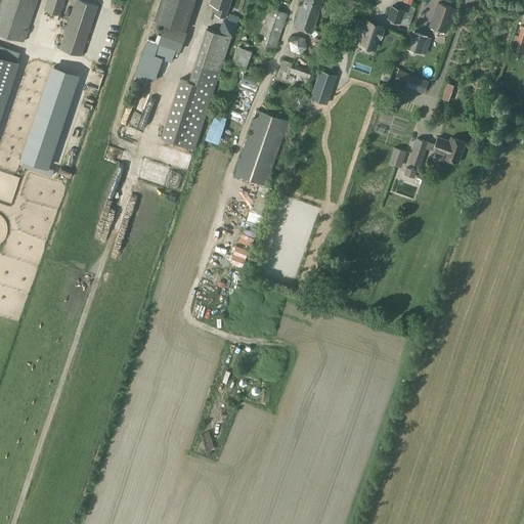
[(38,0),(1,0),(0,3),(0,33),(25,41),(38,0)]
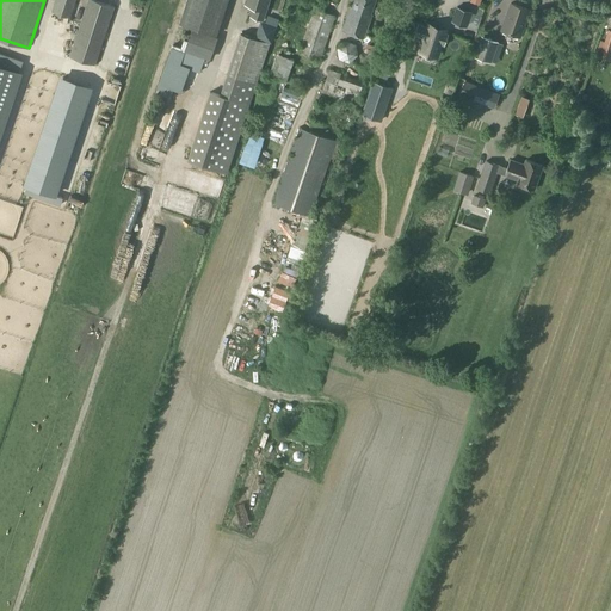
[(55,0),(53,12),(71,18),(76,0),(55,0)]
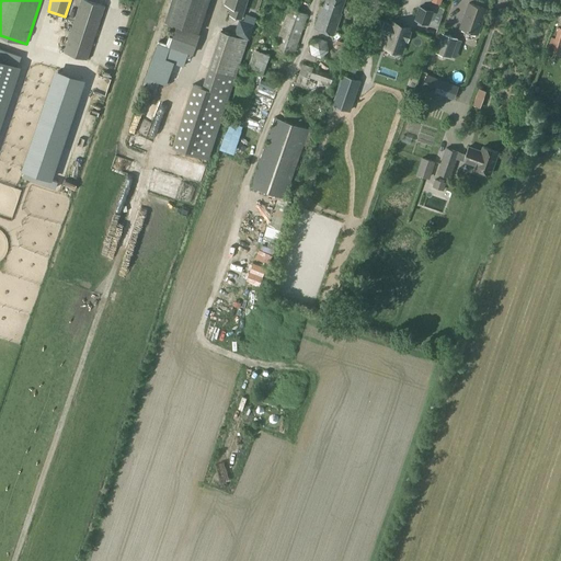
[(80,0),(64,52),(88,59),(105,6),(89,0),(80,0)]
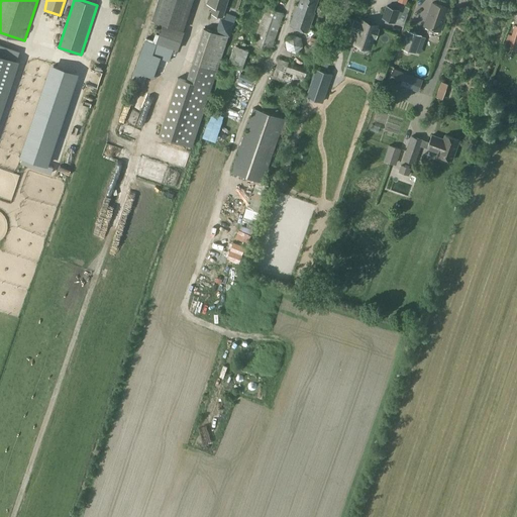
[(159,0),(152,19),(164,23),(184,29),(193,0),(159,0)]
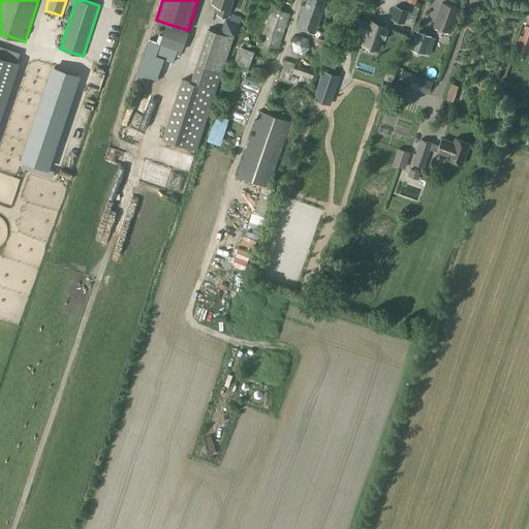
[(212,0),(212,3),(219,6),(217,13),(228,18),(230,9),(234,0),(212,0)]
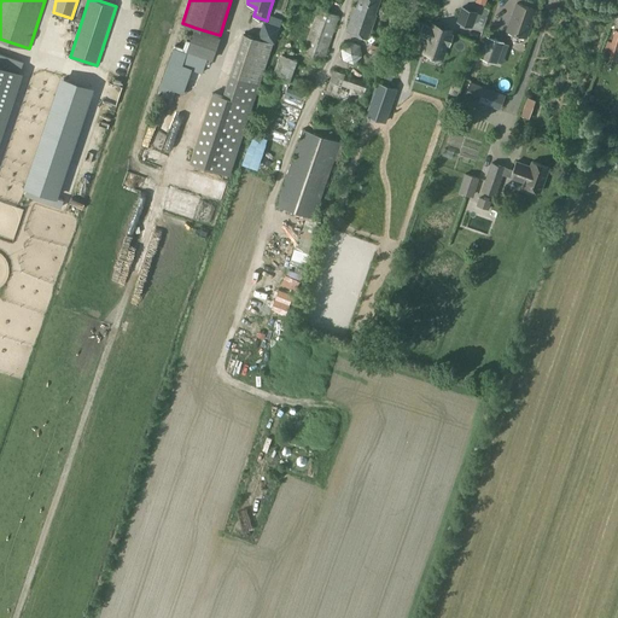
[(359,0),(356,6),(355,6),(347,30),(368,38),(377,15),(375,13),(380,0),(359,0)]
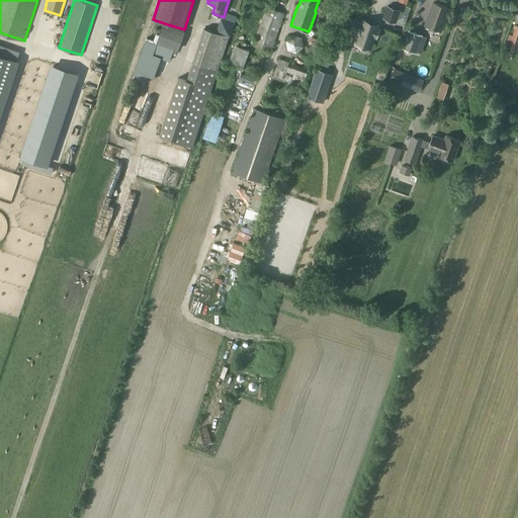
[(449,8),(433,2),(430,12),(445,17),(449,8)]
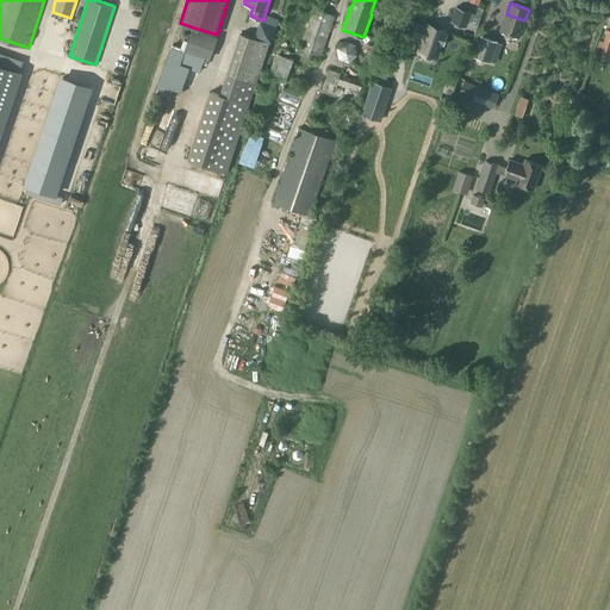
[(456,7),(453,18),(452,20),(466,25),(472,8),(460,5),(459,7),(456,7)]
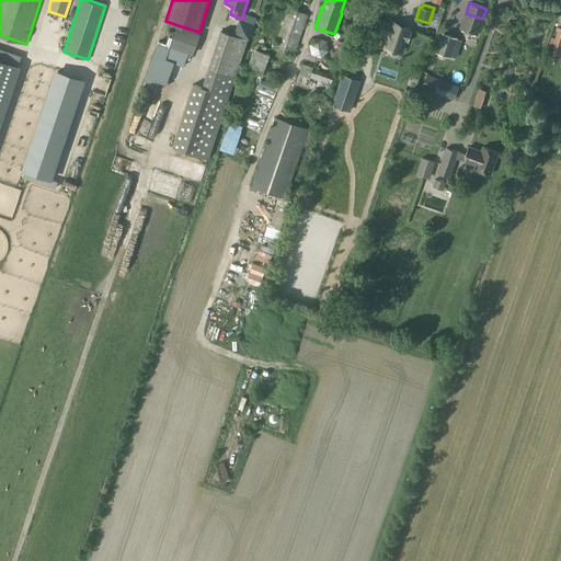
[(308,13),(289,7),(275,48),(294,55),(308,13)]
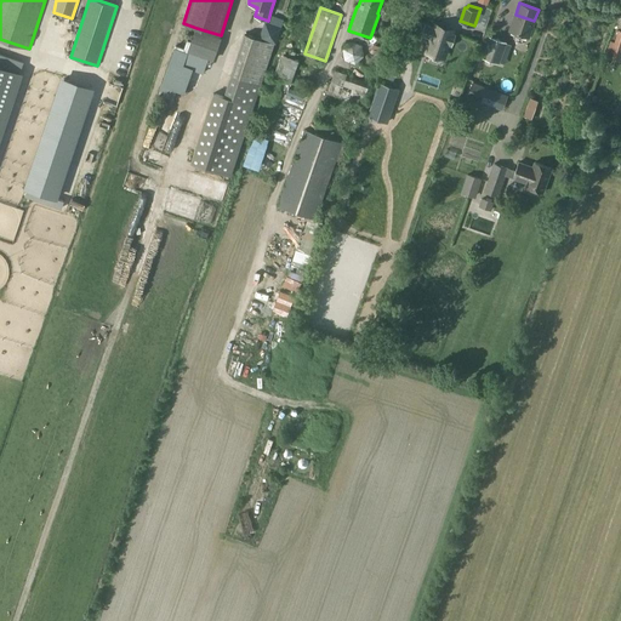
[(510,30),(529,36),(534,21),(516,15),(510,30)]
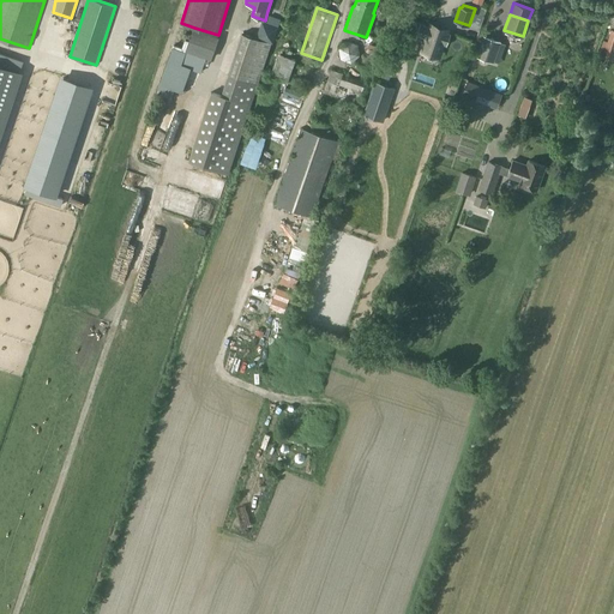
[(257,28),(259,37),(269,41),(271,40),(275,34),(272,23),(264,20),(257,28)]
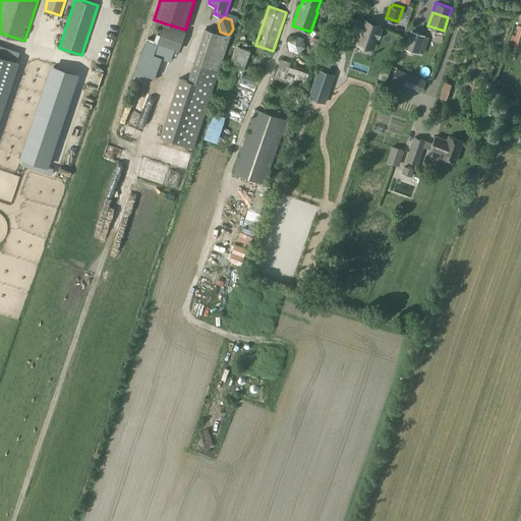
[(353,30),(364,33),(360,44),(370,48),(374,37),(380,39),(383,27),(378,26),(379,24),(367,20),(367,22),(357,19),(353,30)]
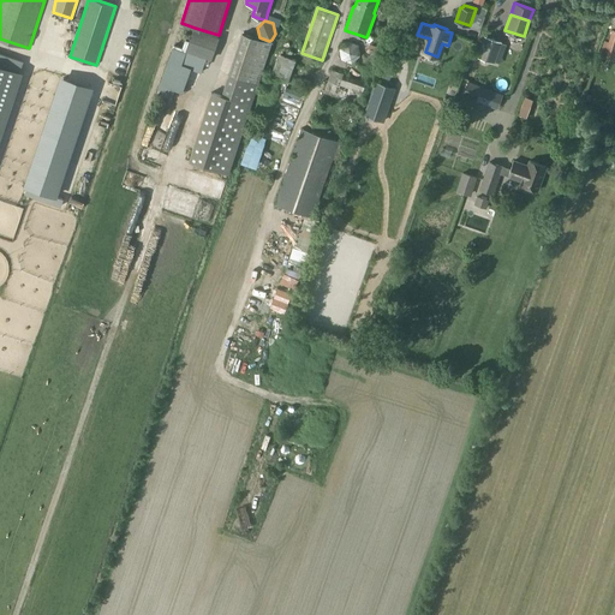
[(178,48),(173,47),(157,90),(169,94),(172,88),(175,89),(184,66),(199,71),(204,58),(212,60),(220,37),(195,28),(185,52),(178,48)]
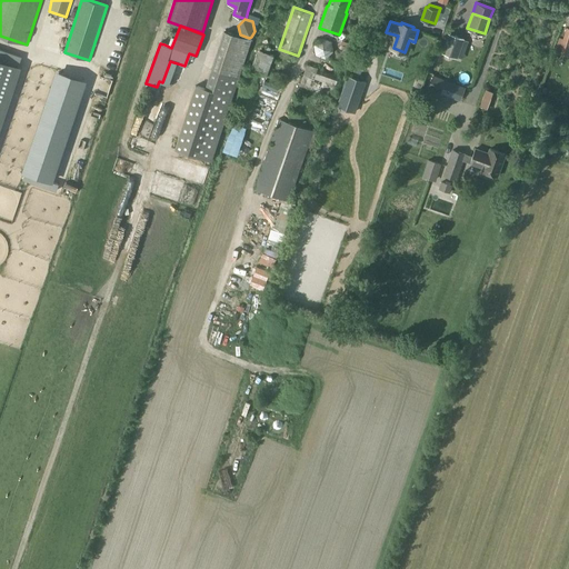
[(205,88),(196,85),(175,149),(211,161),(243,65),(252,39),(225,30),(205,88)]
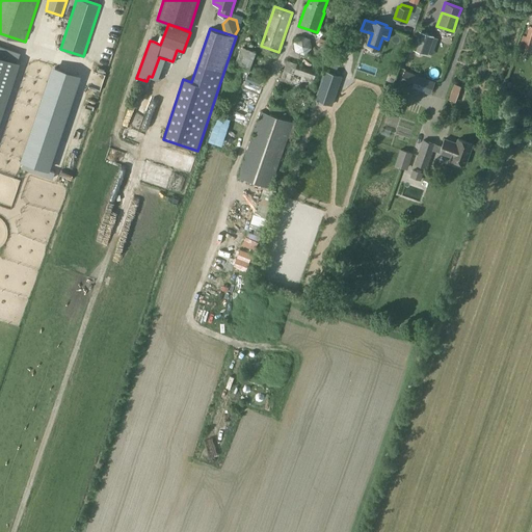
[(419,30),(413,49),(428,54),(431,45),(434,35),(419,30)]
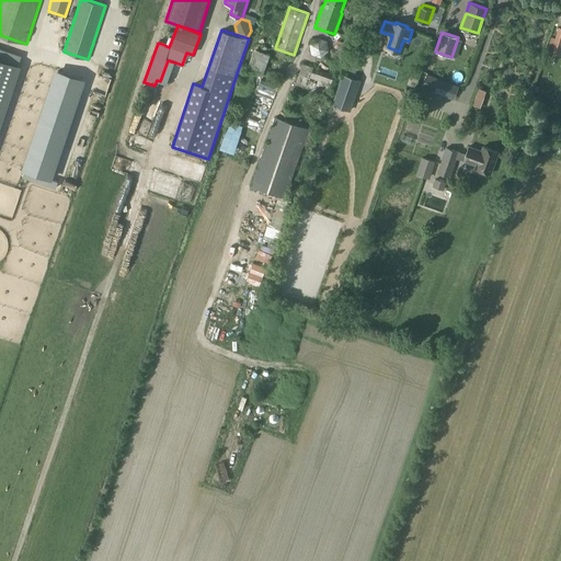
[(318,36),(309,44),(311,54),(321,58),(329,50),(327,41),(318,36)]
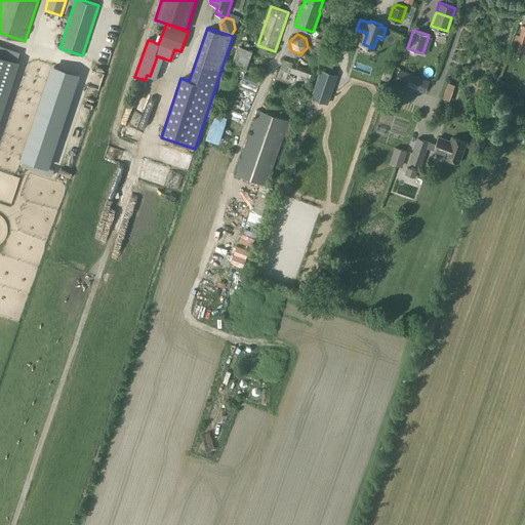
[(516,47),(524,50),(524,46),(524,36),(520,35),(516,47)]
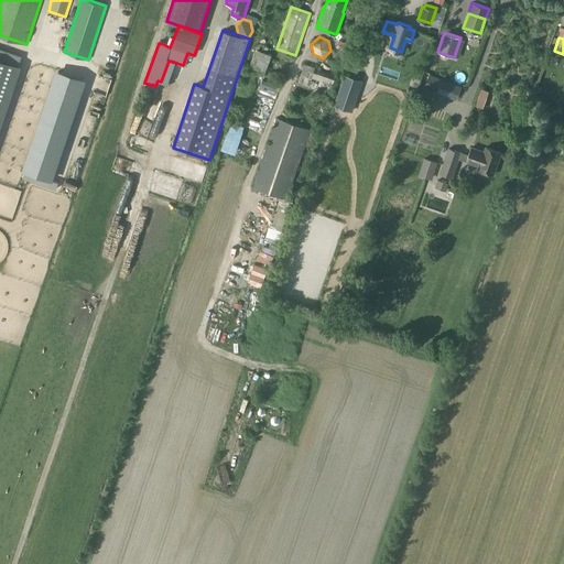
[(258,50),(253,61),(250,71),(263,76),(267,66),(271,55),(258,50)]
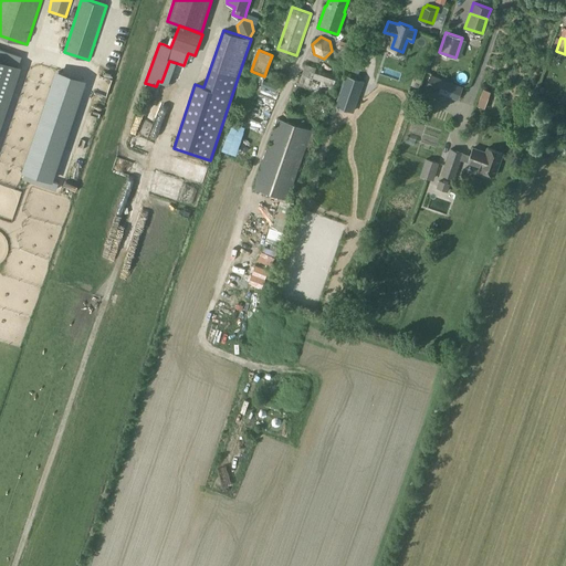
[(326,72),(305,64),(299,85),(329,96),(334,85),(337,76),(326,72)]
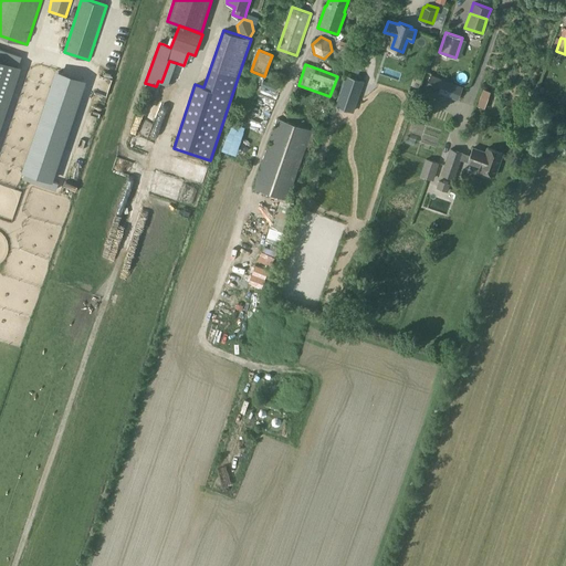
[(462,86),(431,74),(427,87),(458,100),(462,86)]
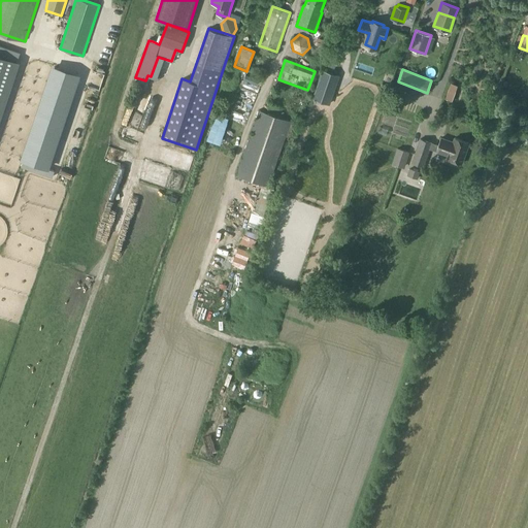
[(324,71),(314,100),(329,105),(339,76),(324,71)]
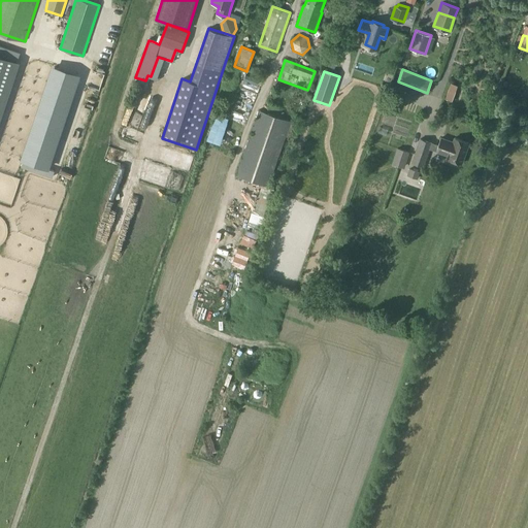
[(446,98),(454,101),(460,86),(451,83),(446,98)]
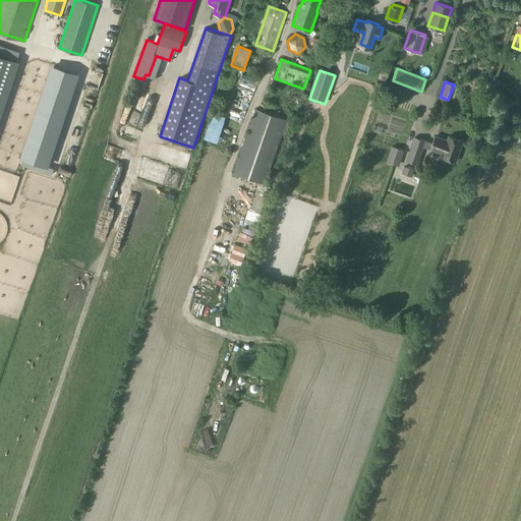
[(233,173),(265,184),(287,119),(255,108),(233,173)]
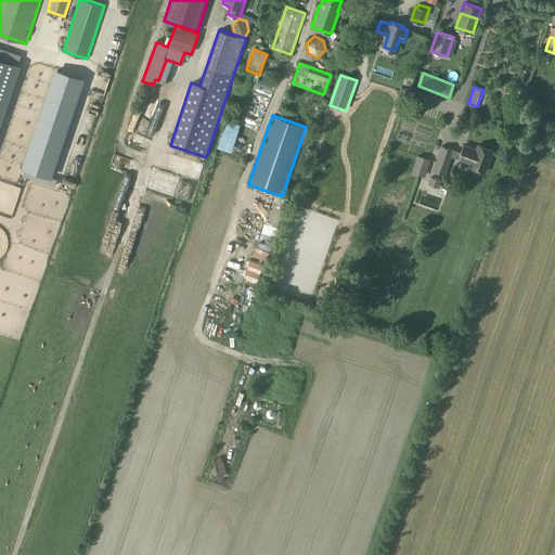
[(494,150),(477,144),(476,147),(463,143),(460,153),(454,151),(454,150),(441,145),(433,171),(446,176),(450,164),(453,155),(459,157),(459,159),(469,164),(469,166),(487,172),(494,150)]
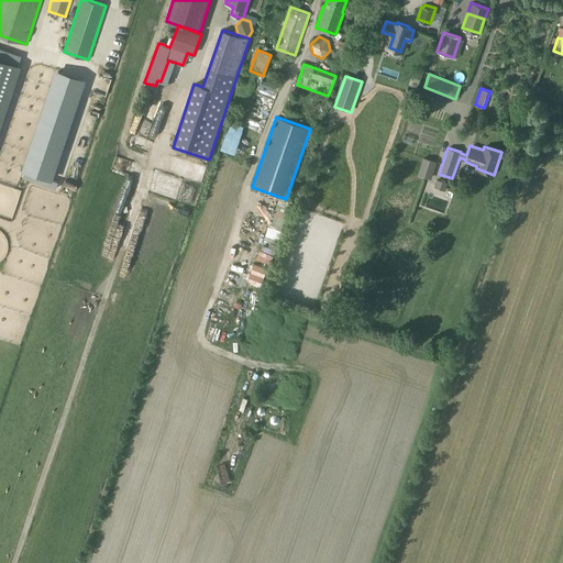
[(431,179),(438,162),(426,157),(419,175),(431,179)]
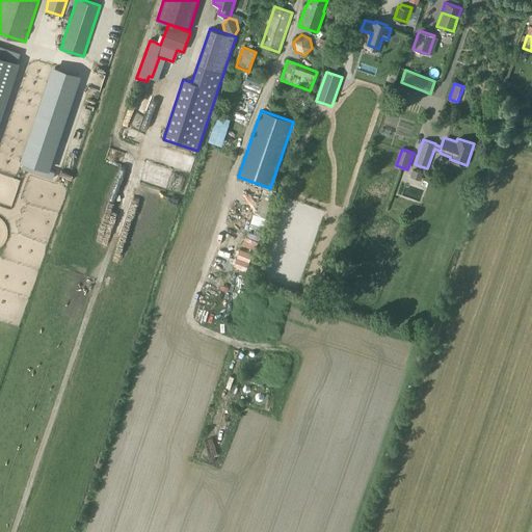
[(410,177),(421,180),(423,174),(413,169),(410,177)]
